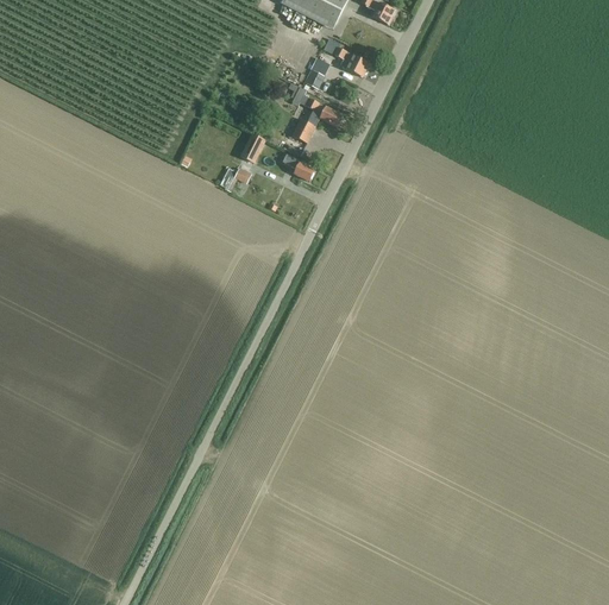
[(283,0),(283,1),(325,24),(337,0),(283,0)]
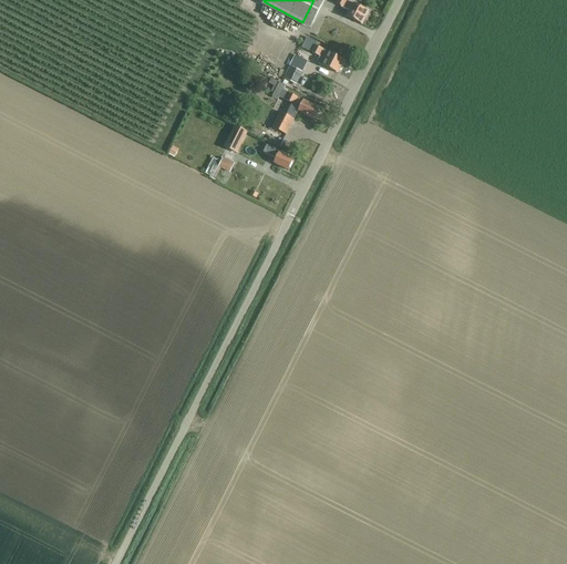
[(362,22),(369,10),(350,0),(337,0),(336,1),(350,9),(348,14),(362,22)]
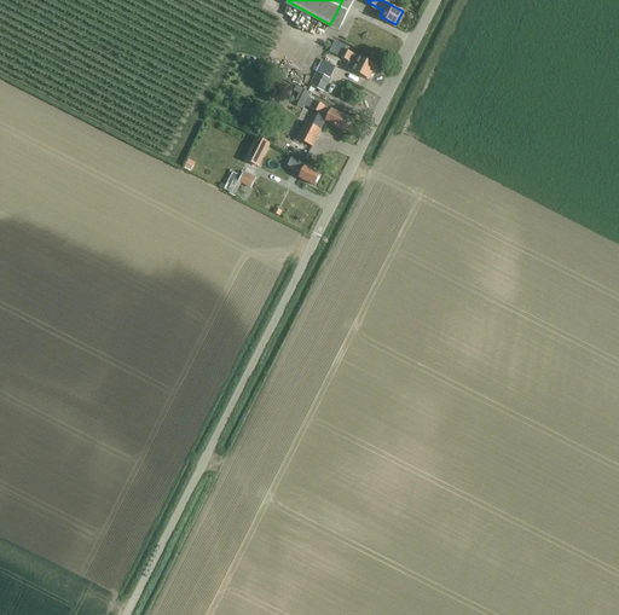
[(334,38),(329,50),(340,54),(350,59),(346,65),(353,69),(369,77),(376,62),(343,46),(345,44),(334,38)]
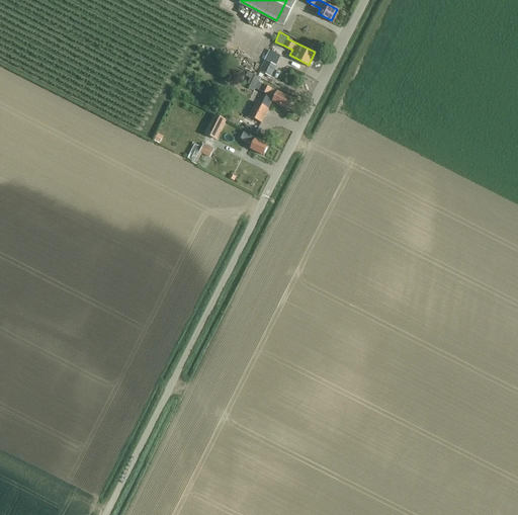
[(278,56),(281,51),(271,45),(268,51),(278,56)]
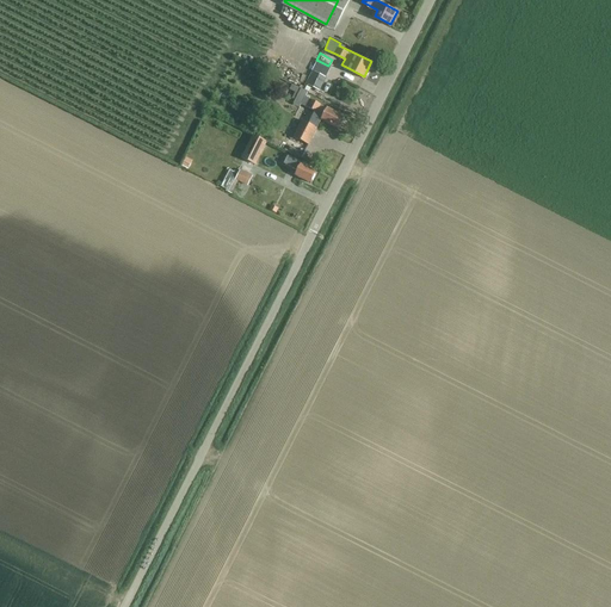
[(320,88),(326,76),(315,70),(308,82),(320,88)]
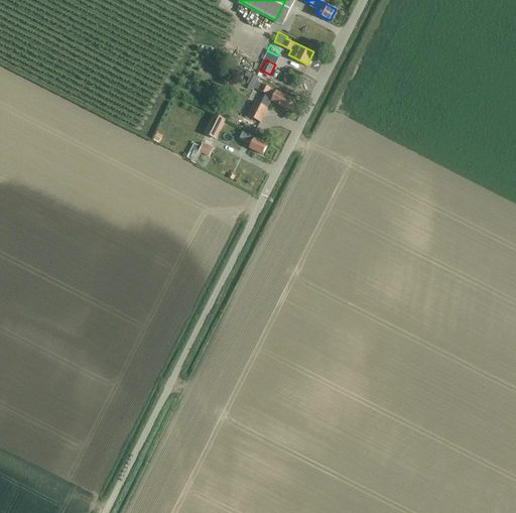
[(249,83),(248,86),(253,89),(254,86),(267,93),(265,97),(271,100),(285,107),(291,97),(258,80),(260,76),(254,73),(249,83)]
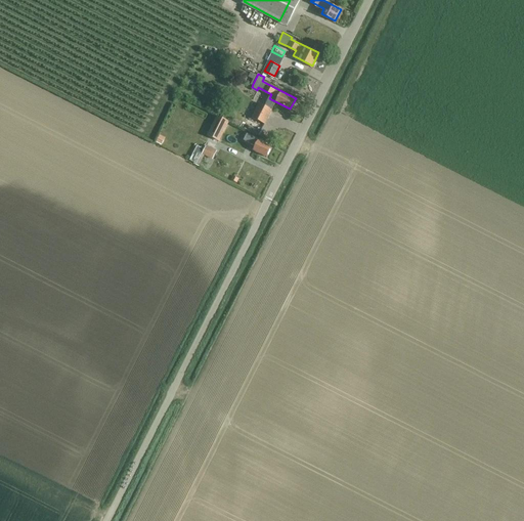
[(264,122),(272,107),(259,101),(252,116),(264,122)]
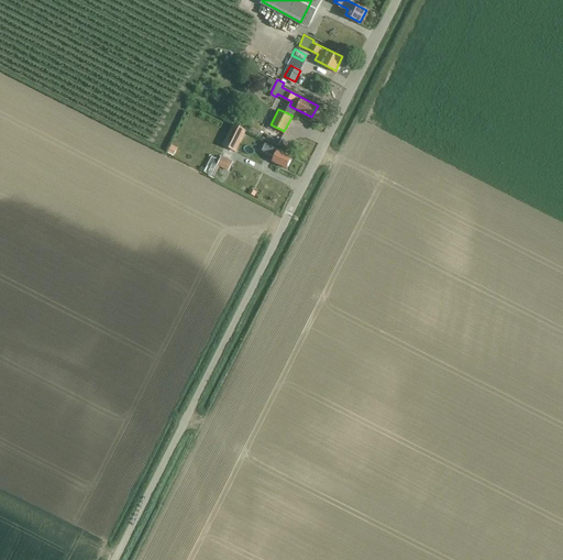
[(235,150),(246,129),(233,122),(222,143),(235,150)]
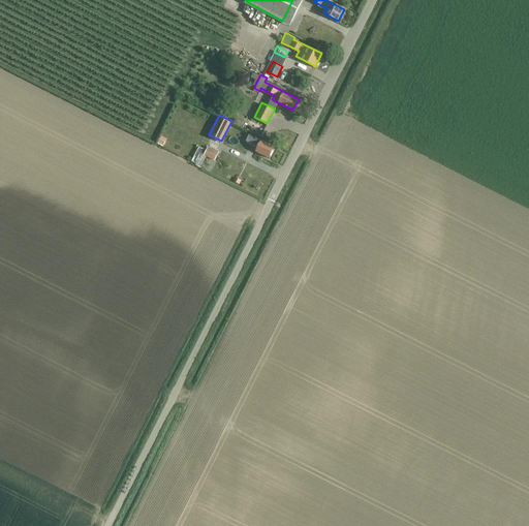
[(270,157),(274,147),(260,141),(261,140),(249,133),(246,140),(257,146),(255,150),(270,157)]
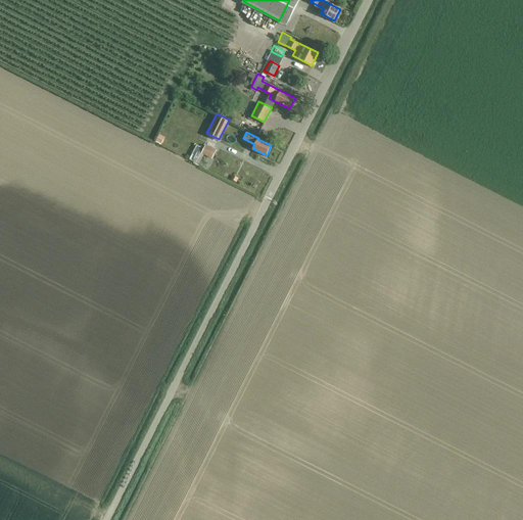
[(159,134),(155,141),(160,144),(164,137),(159,134)]
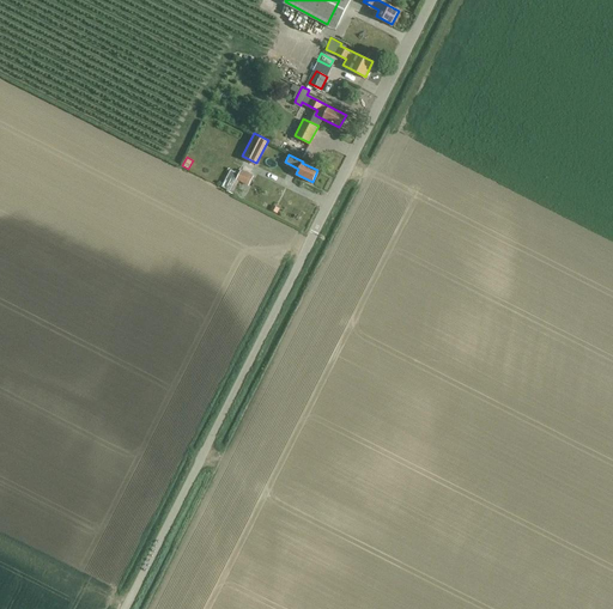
[(230,169),(222,186),(228,188),(226,189),(232,192),(238,178),(236,177),(240,171),(236,170),(236,171),(230,169)]
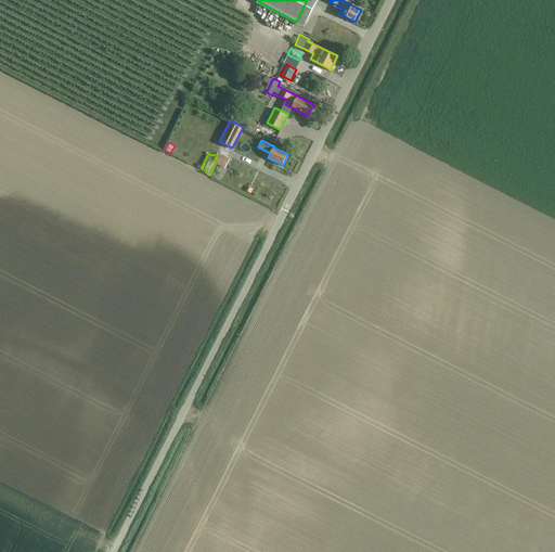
[(217,155),(214,161),(216,162),(226,167),(229,159),(218,153),(217,154),(217,155)]
